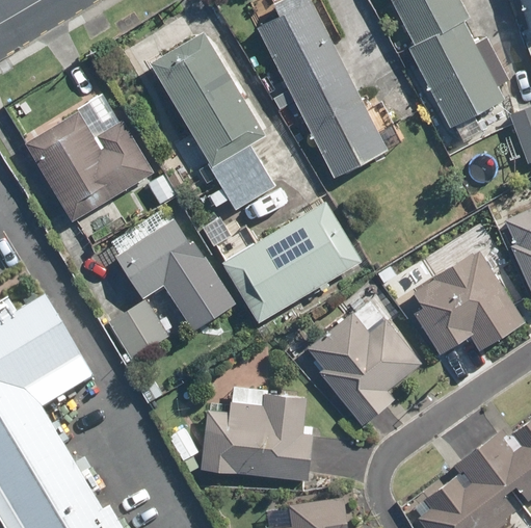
[(285,0),(276,4),(282,16),(258,28),(334,178),(387,151),(310,0),(285,0)]
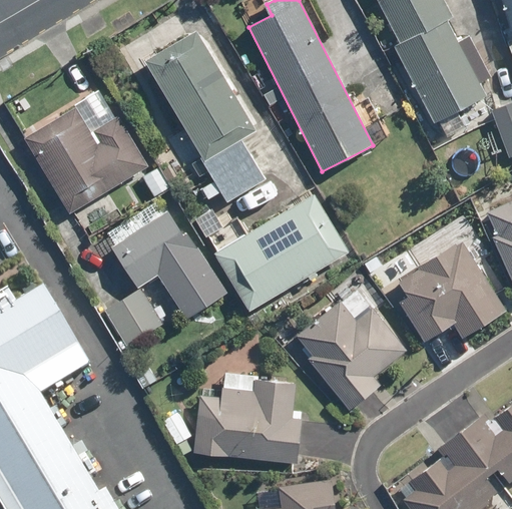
[(486,95),(448,22),(454,19),(444,0),(377,0),(399,42),(394,45),(435,123),(439,121),(448,138),(466,129),(456,110),(486,95)]
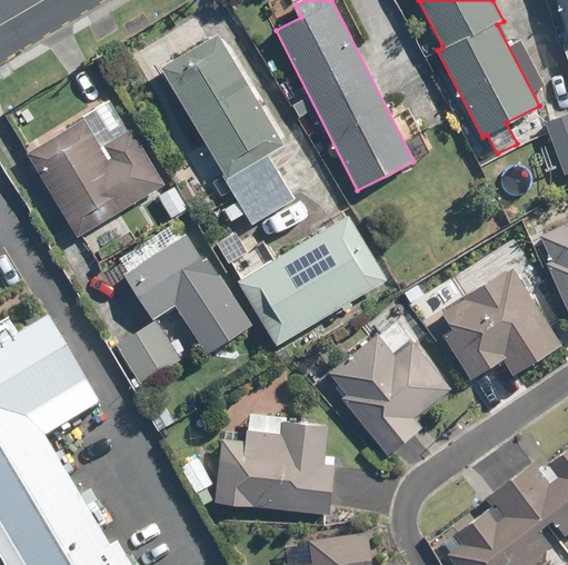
[(567,0),(555,0),(564,35),(567,33),(567,0)]
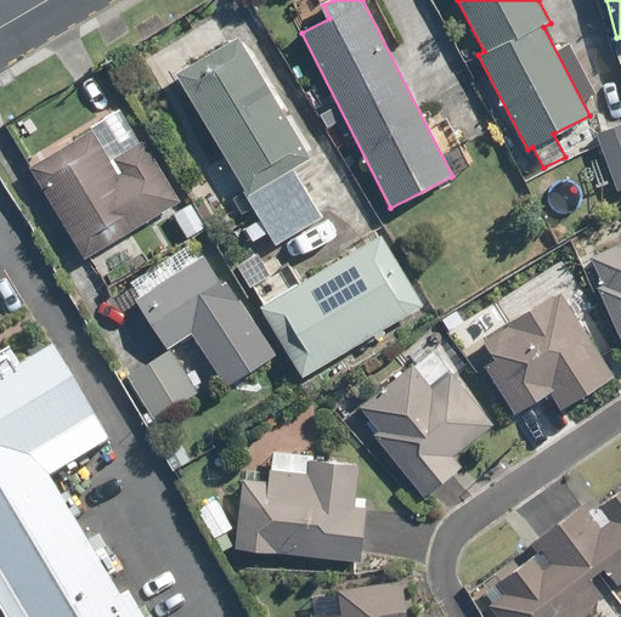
[(310,159),(236,37),(173,74),(244,193),(242,196),(258,221),(246,227),(255,242),(266,236),(275,249),(322,221),(292,170),(310,159)]
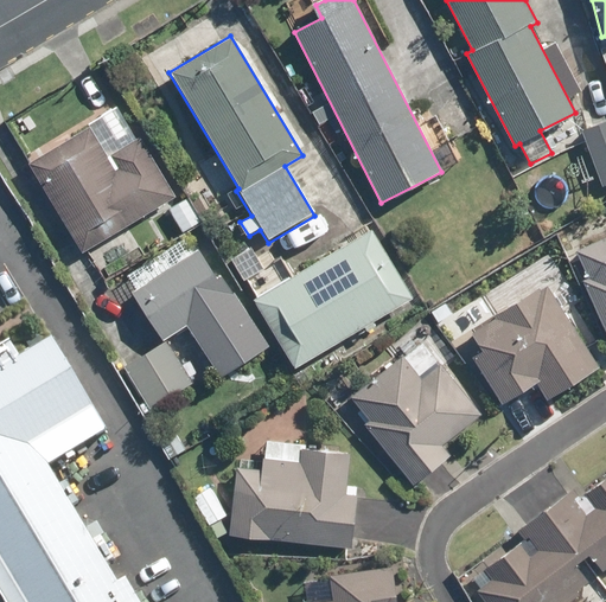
[(117,107),(25,166),(83,255),(174,197),(117,107)]
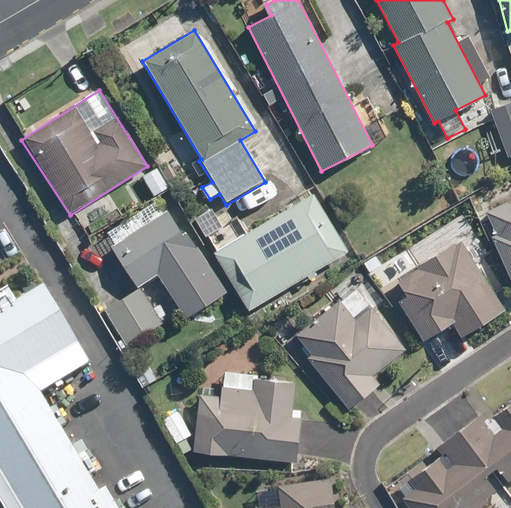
[(510,103),(489,113),(507,159),(510,157),(510,103)]
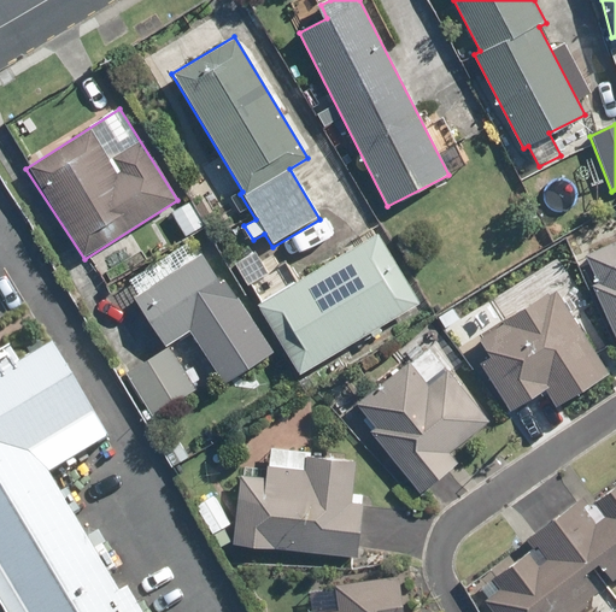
[(191,202),(170,215),(185,240),(205,228),(191,202)]
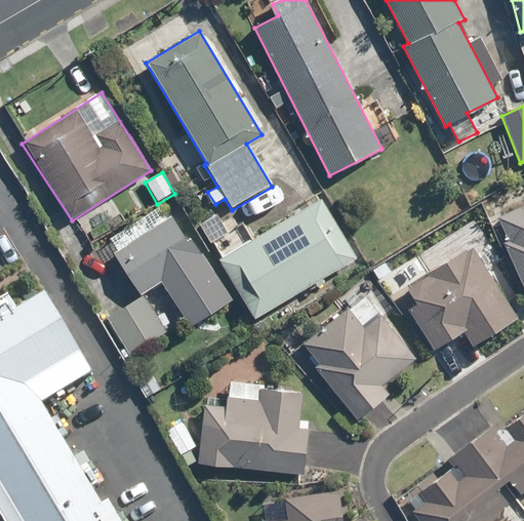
[(322,199),(220,258),(256,318),(357,258),(322,199)]
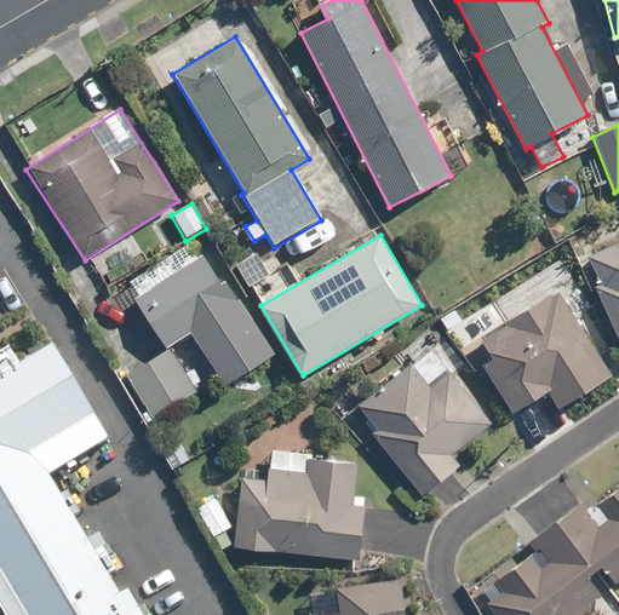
[(618,245),(588,259),(600,287),(596,288),(618,340),(618,245)]
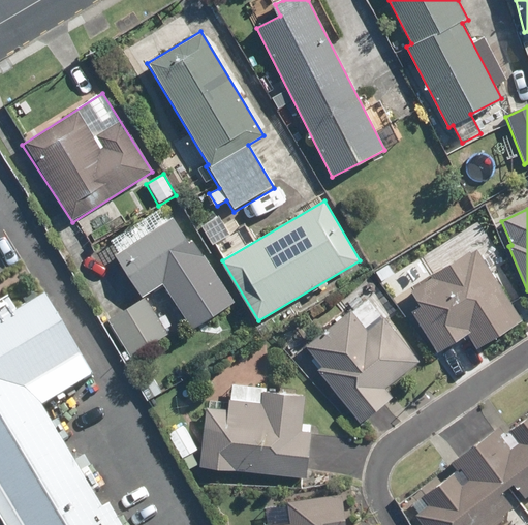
[(120,252),(115,255),(142,298),(157,287),(161,292),(173,285),(168,280),(199,260),(172,217),(154,228),(152,226),(118,248),(120,252)]
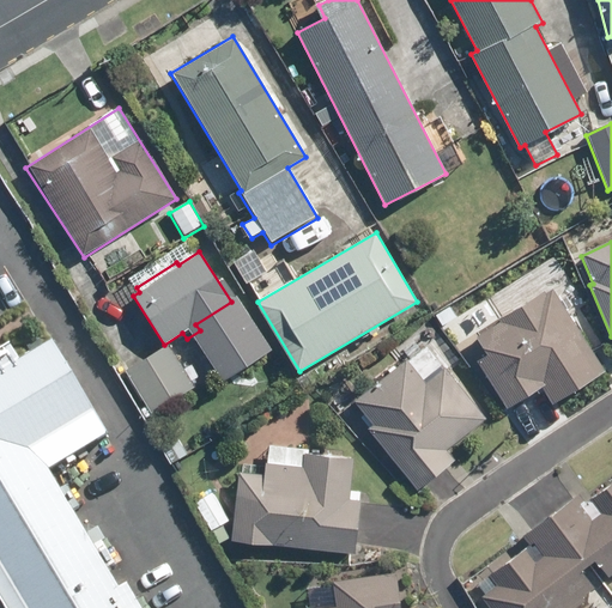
[(502,318),(504,321),(477,339),(488,356),(478,362),(507,408),(541,387),(551,405),(603,374),(553,292),(547,296),(545,292),(502,318)]
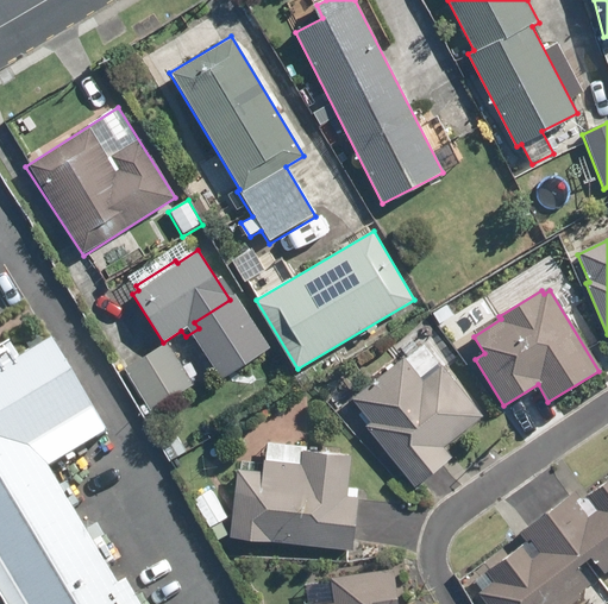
[(444,304),(430,316),(440,327),(453,315),(444,304)]
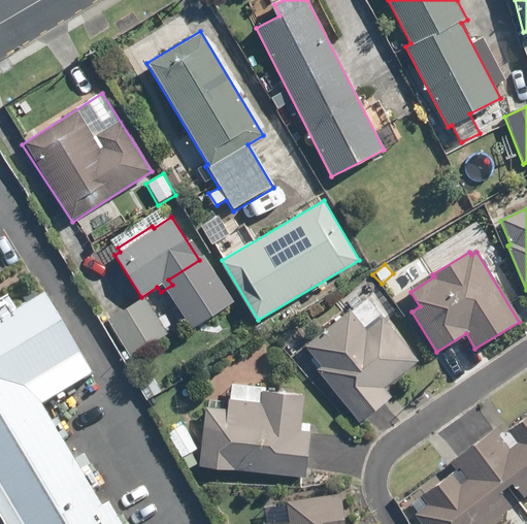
[(119,523),(109,509),(103,512),(92,493),(97,490),(90,478),(85,482),(63,445),(69,441),(58,423),(52,426),(40,407),(91,378),(43,296),(15,314),(8,302),(0,306),(0,520),(2,523),(119,523)]
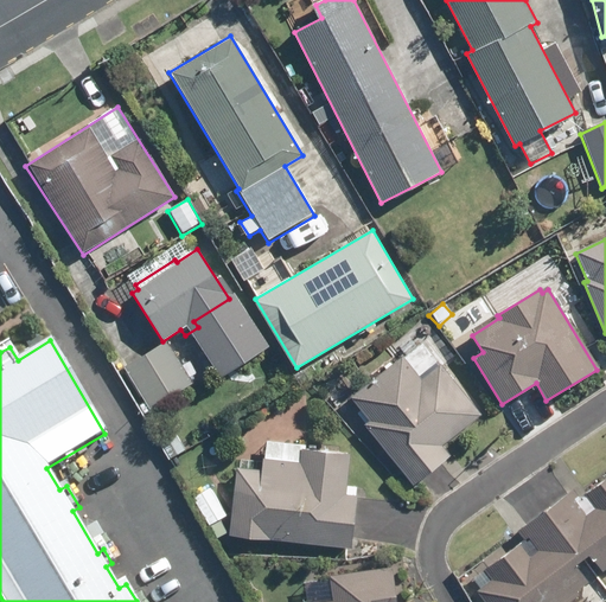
[(167,345),(126,371),(151,411),(192,384),(167,345)]
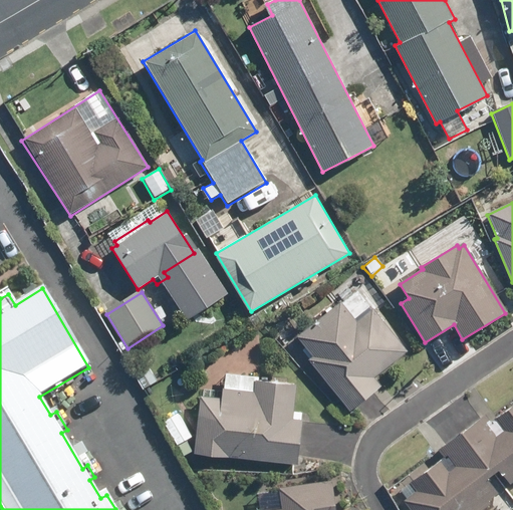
[(339,302),(295,338),(312,357),(308,361),(350,414),(381,388),(374,379),(408,352),(357,292),(341,304),(339,302)]
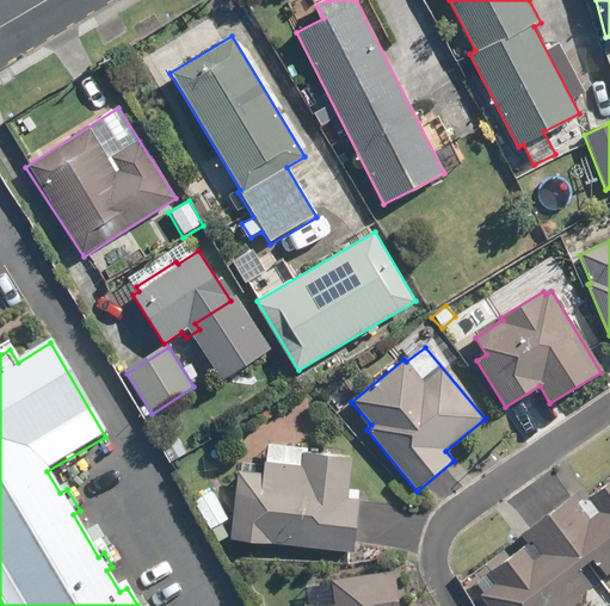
[(353,457),(303,452),(303,449),(269,444),(265,475),(236,472),(229,539),(352,552),(359,493),(349,492),(353,457)]
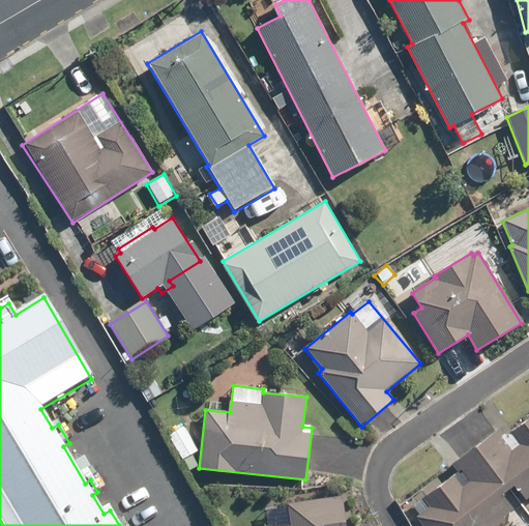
[(528,417),(504,435),(500,429),(476,445),(508,489),(515,485),(526,500),(528,497),(528,417)]
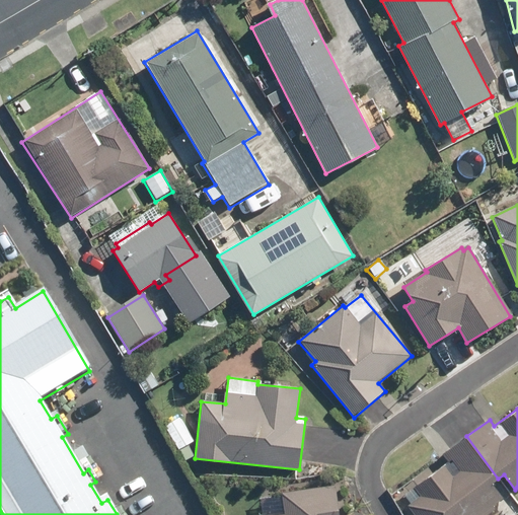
[(178,419),(164,428),(178,451),(194,442),(178,419)]
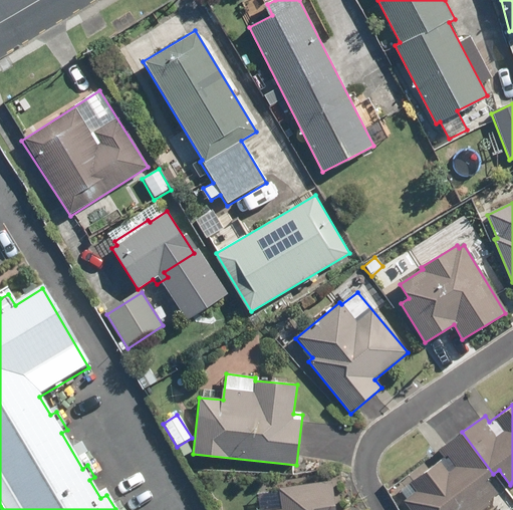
[(399,490),(407,501),(405,502),(410,509),(486,509),(491,506),(487,502),(499,493),(488,478),(493,474),(462,432),(438,450),(443,458),(399,490)]
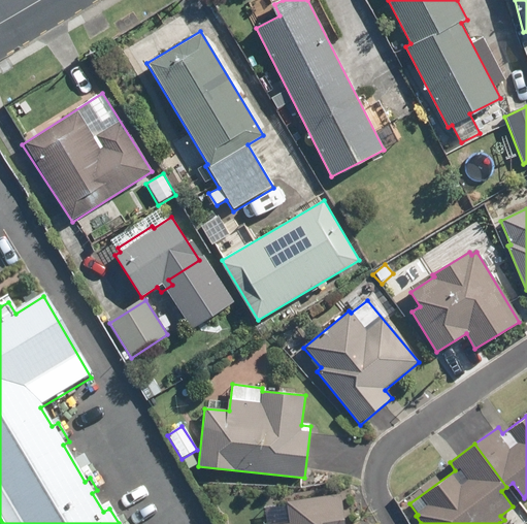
[(346,523),(341,495),(285,503),(286,506),(264,510),(266,523),(346,523)]
